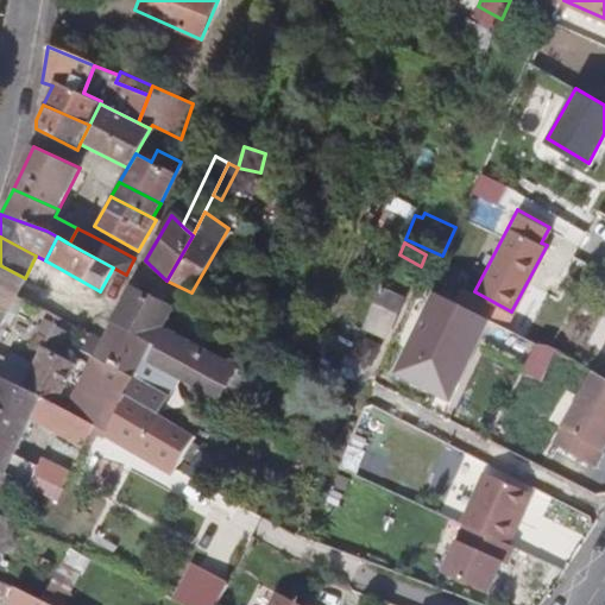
[(433,258),(426,275),(452,287),(459,270),(433,258)]
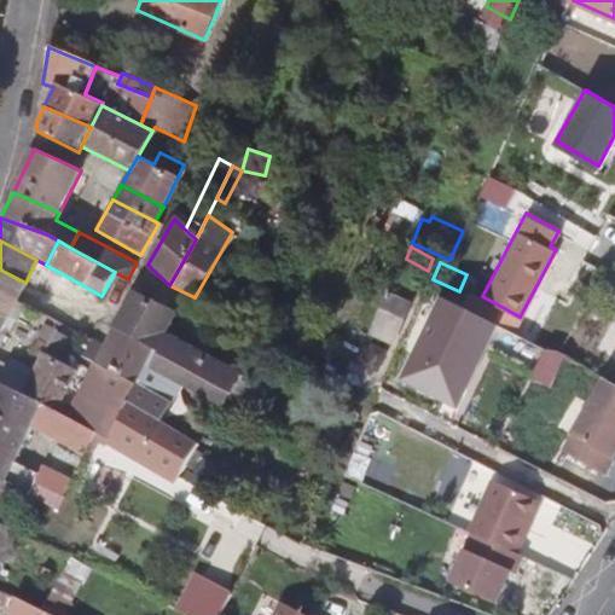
[(0,335),(9,317),(7,315),(17,300),(25,283),(0,270),(0,335)]
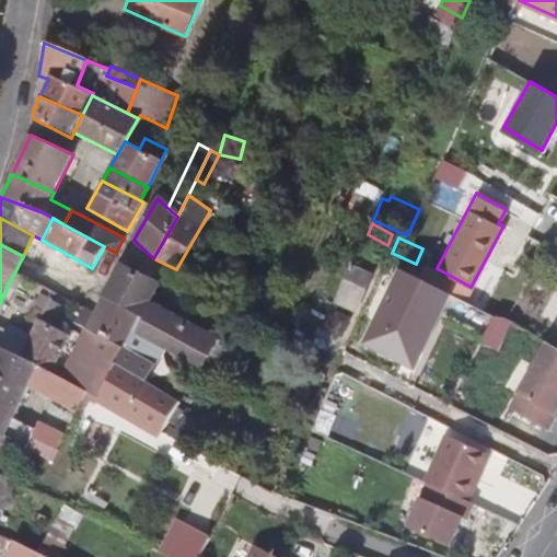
[(104,246),(92,268),(103,275),(116,253),(104,246)]
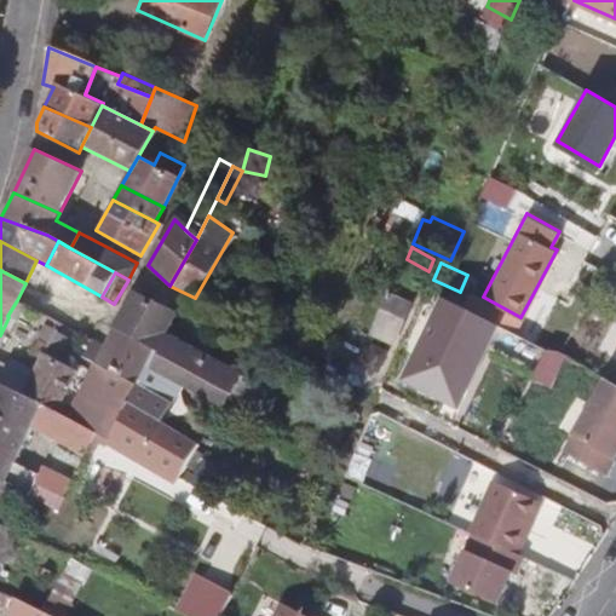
[(389,291),(369,334),(393,346),(413,301),(389,291)]
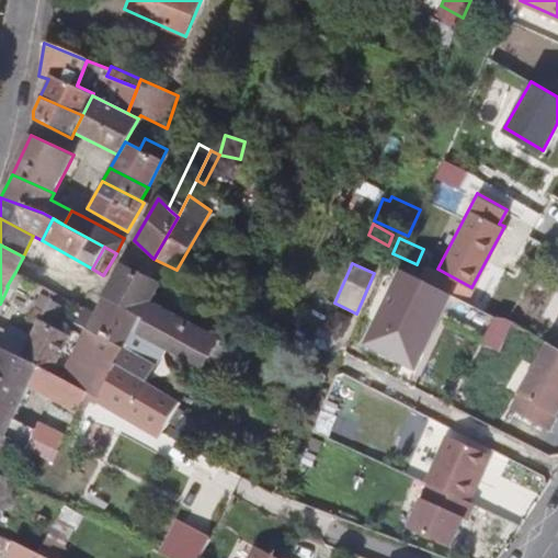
[(172,359),(224,386),(231,372),(207,359),(218,339),(148,299),(157,284),(120,265),(102,296),(137,317),(141,319),(134,334),(174,355),(172,359)]
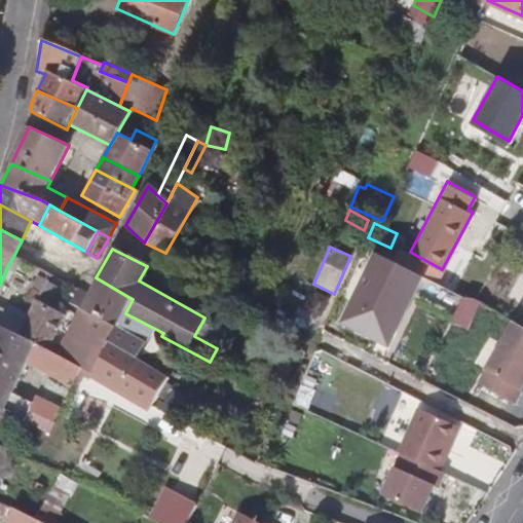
[(424,275),(379,252),(344,320),(388,343),(424,275)]
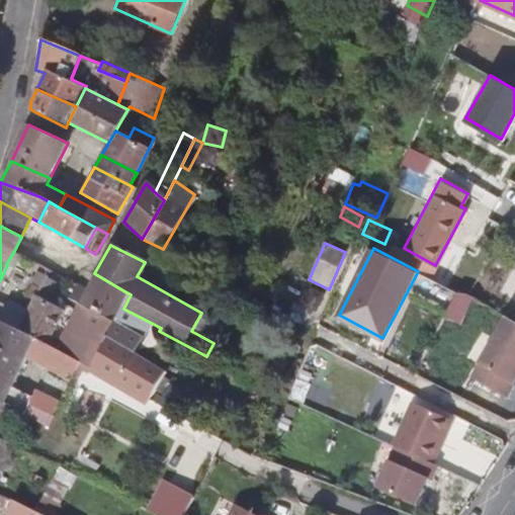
[(45,275),(46,273),(36,268),(27,291),(34,294),(45,275)]
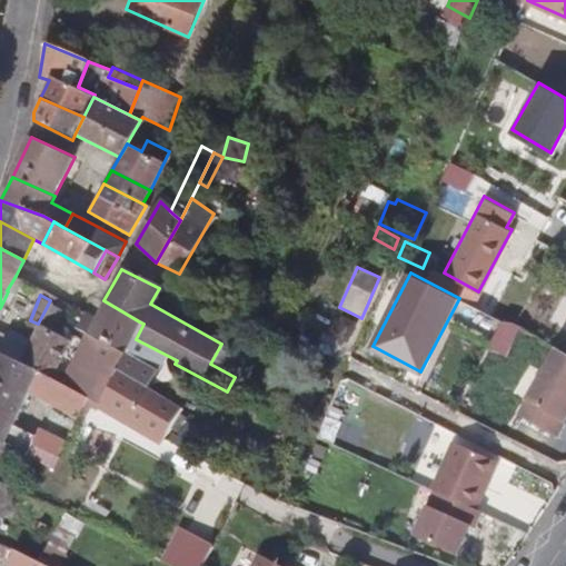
[(75,327),(87,333),(123,351),(125,351),(139,321),(103,300),(95,316),(83,310),(75,327)]
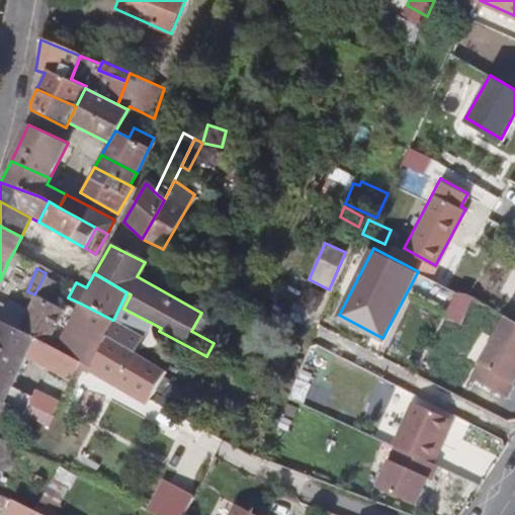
[(45,275),(34,294),(47,302),(57,281),(45,275)]
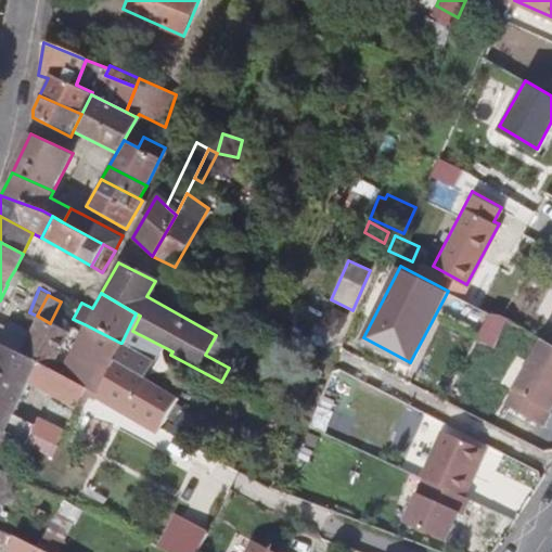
[(333,308),(324,325),(338,333),(347,315),(333,308)]
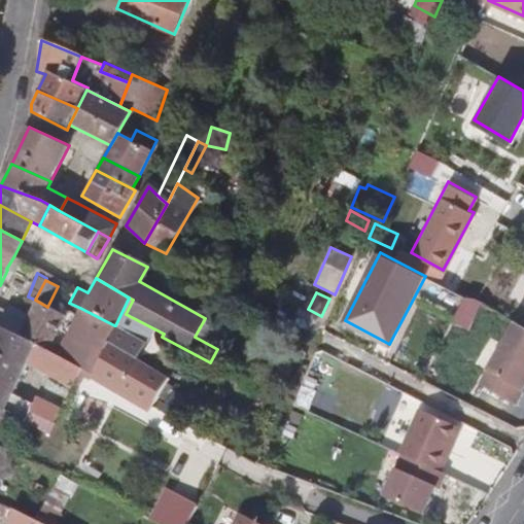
[(47,307),(35,300),(19,333),(46,347),(63,315),(47,307)]
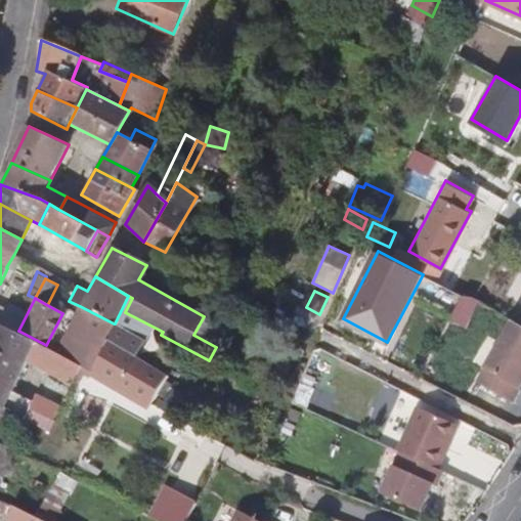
[(55,349),(91,367),(105,339),(112,326),(114,323),(80,306),(55,349)]
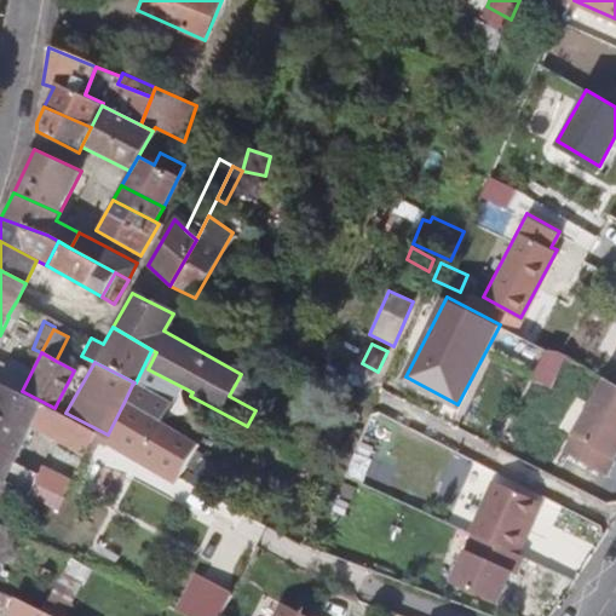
[(0,386),(15,393),(23,375),(0,363),(0,386)]
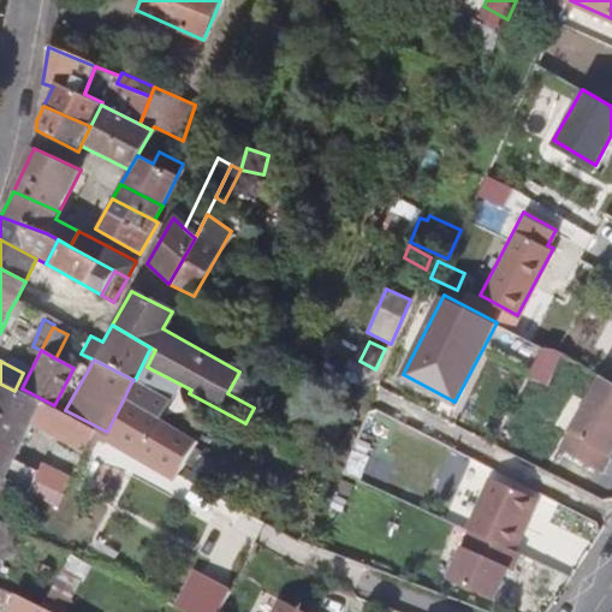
[(605,469),(611,456),(611,378),(602,373),(563,446),(605,469)]
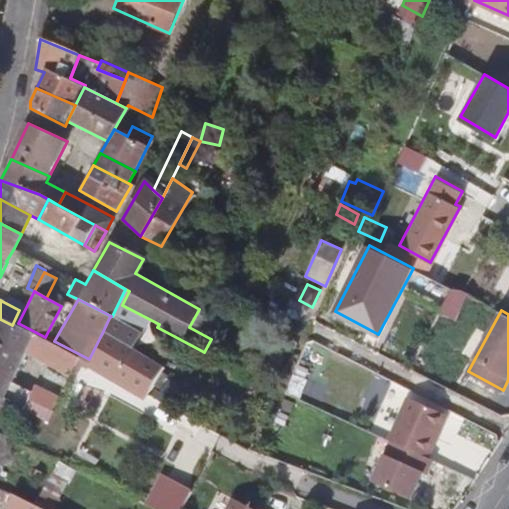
[(109,318),(103,331),(128,345),(135,332),(109,318)]
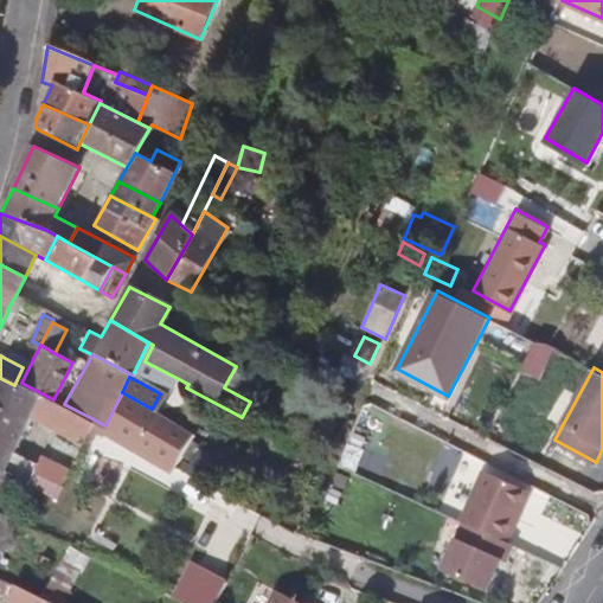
[(0,470),(4,473),(26,485),(34,472),(50,480),(57,466),(40,459),(38,464),(14,453),(32,416),(82,442),(91,424),(43,398),(14,385),(0,378),(0,470)]
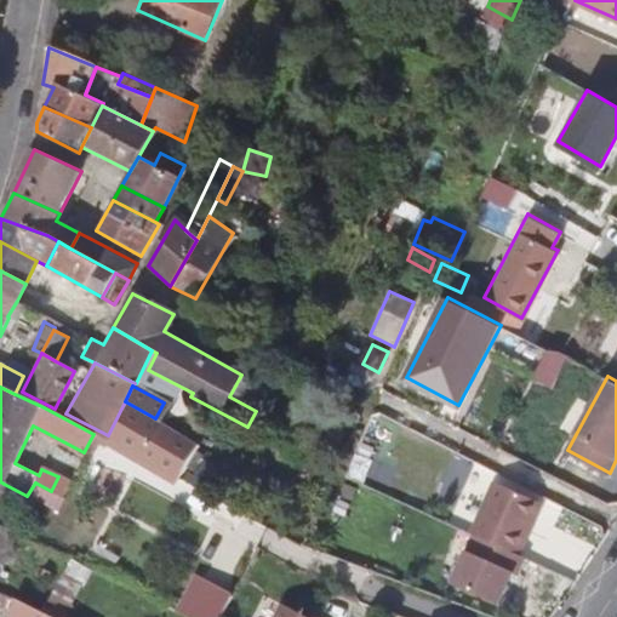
[(125,401),(108,435),(160,464),(159,467),(177,478),(196,446),(164,423),(155,418),(125,401)]
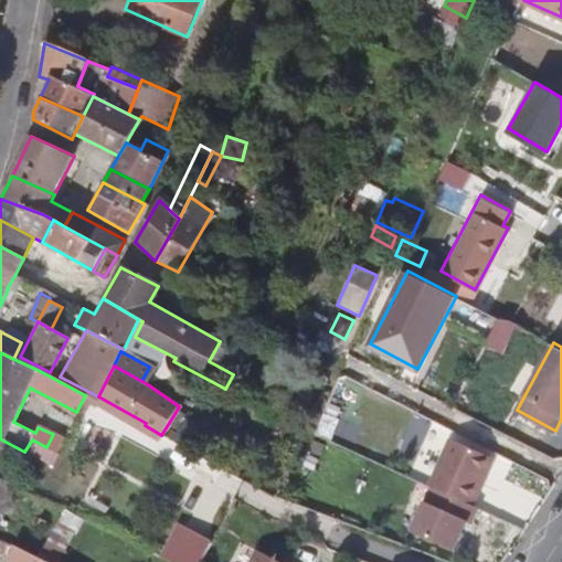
[(327,432),(338,405),(327,400),(315,426),(327,432)]
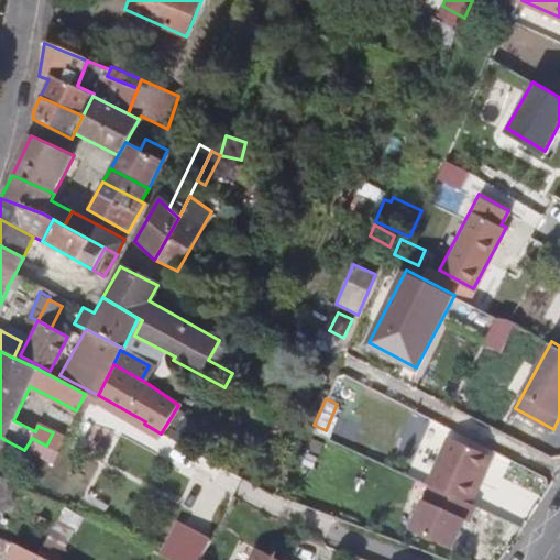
[(55,428),(53,432),(61,437),(72,415),(58,407),(56,414),(45,407),(39,419),(55,428)]
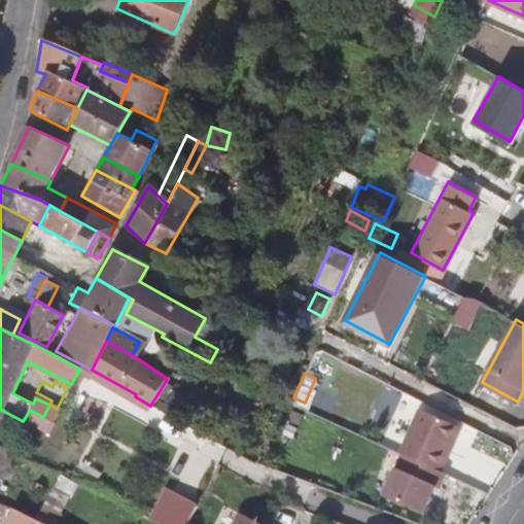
[(159,411),(176,420),(183,409),(165,399),(159,411)]
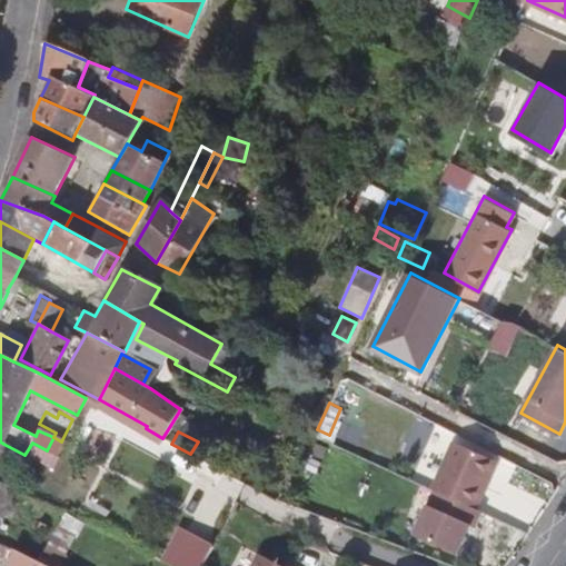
[(0,520),(16,488),(11,486),(0,480),(0,452),(3,444),(0,442),(0,520)]
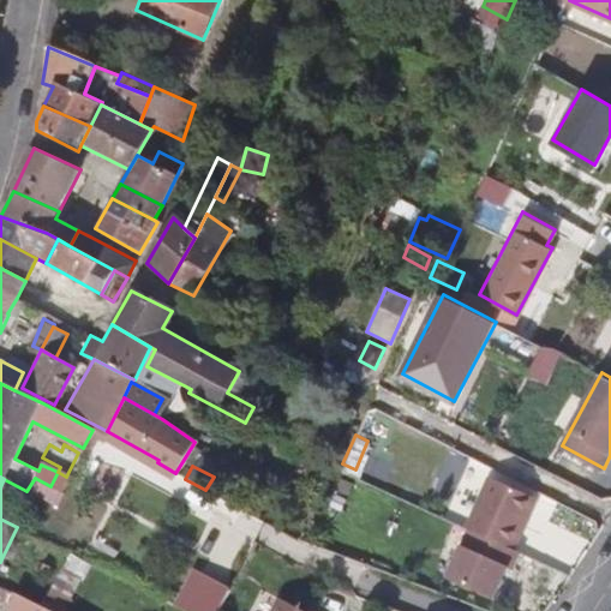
[(485,477),(462,527),(466,528),(510,550),(533,499),(485,477)]
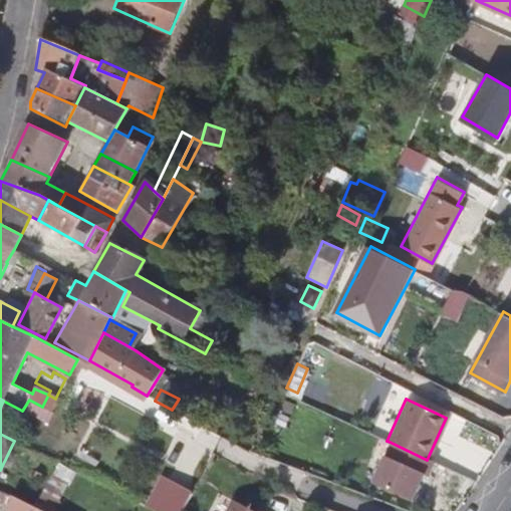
[(427,460),(390,442),(370,483),(409,501),(421,475),(425,476),(431,462),(427,460)]
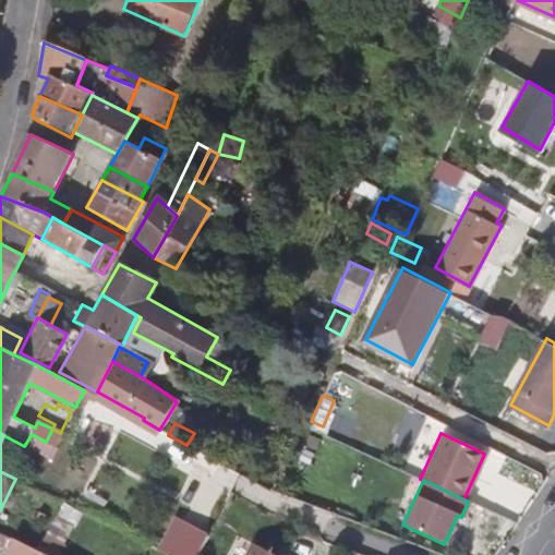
[(37,552),(41,554),(59,554),(84,510),(64,501),(37,552)]
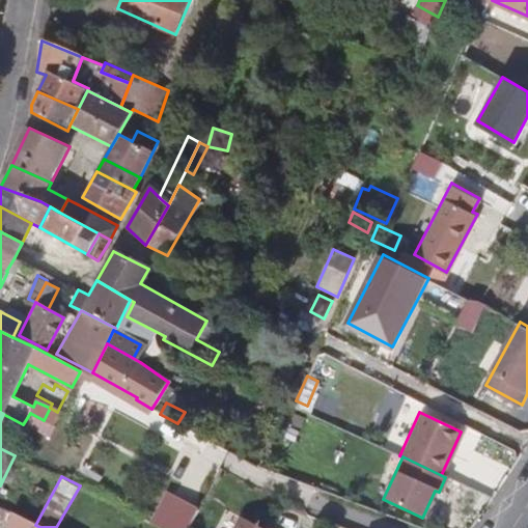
[(169,492),(153,523),(162,527),(186,527),(197,508),(169,492)]
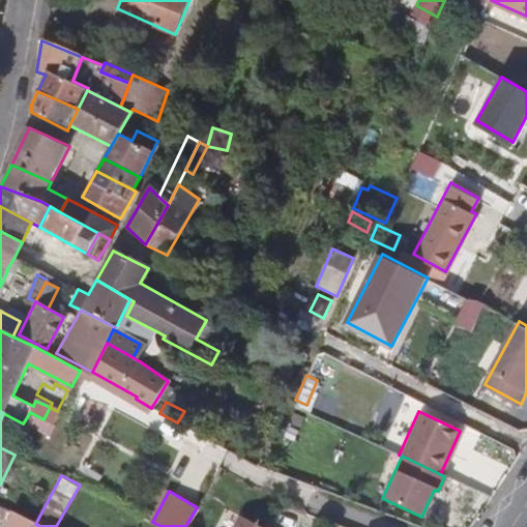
[(39,526),(35,524),(12,511),(4,526),(39,526)]
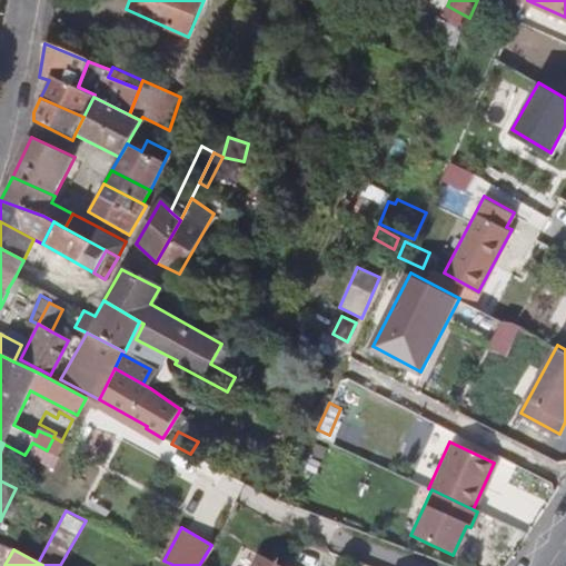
[(284,565),(257,552),(249,565),(284,565)]
